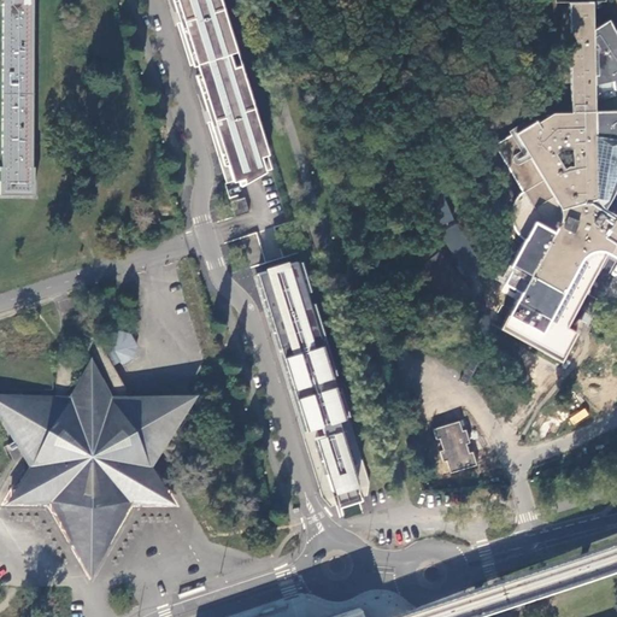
[(0,193),(34,194),(34,166),(33,166),(33,0),(1,0),(3,34),(1,166),(0,166),(0,193)]
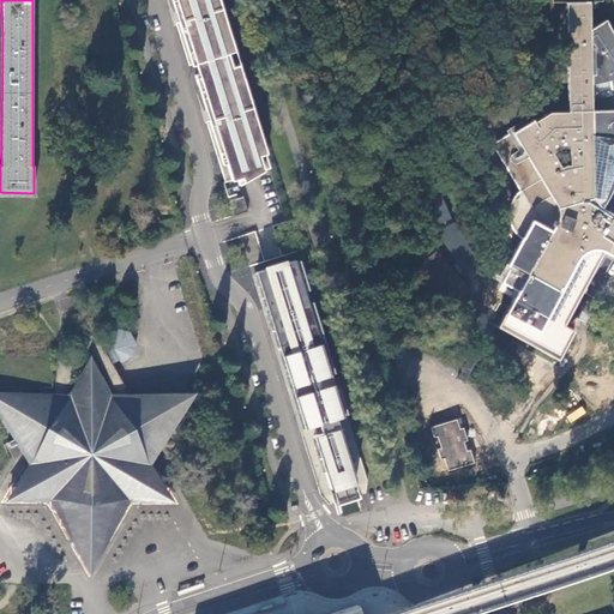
[(172,0),(191,64),(194,62),(198,72),(194,73),(221,162),(226,161),(230,179),(270,167),(218,0),(172,0)]
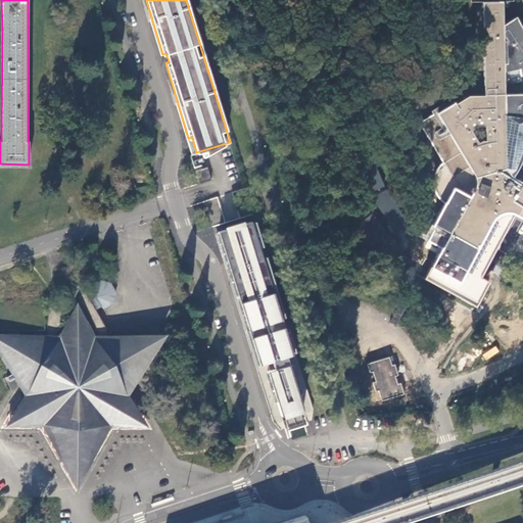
[(522,181),(515,177),(522,158),(522,25),(519,17),(506,25),(505,1),(485,1),(485,0),(483,0),(484,3),(485,3),(486,95),(471,95),(458,103),(457,101),(420,124),(443,162),(439,165),(437,169),(434,175),(433,180),(433,186),(435,191),(430,194),(434,199),(438,203),(442,207),(433,224),(436,225),(427,240),(441,248),(437,255),(470,274),(484,248),(480,246),(486,234),(494,218),(496,217),(501,214),(503,212),(506,211),(510,211),(513,212),(516,214),(522,217),(522,181)]
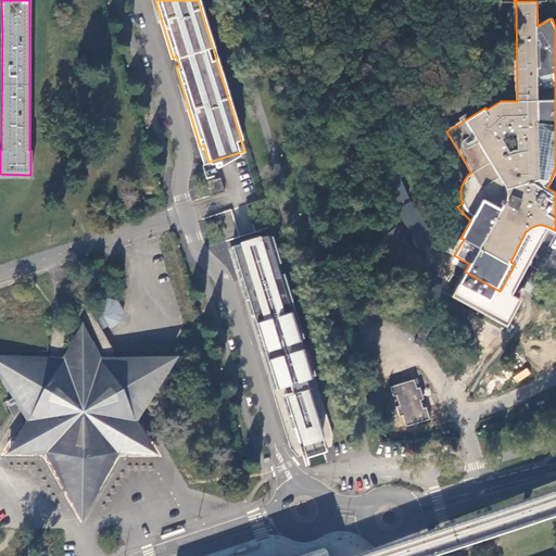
[(373,167),(394,210),(413,200),(392,158),(373,167)]
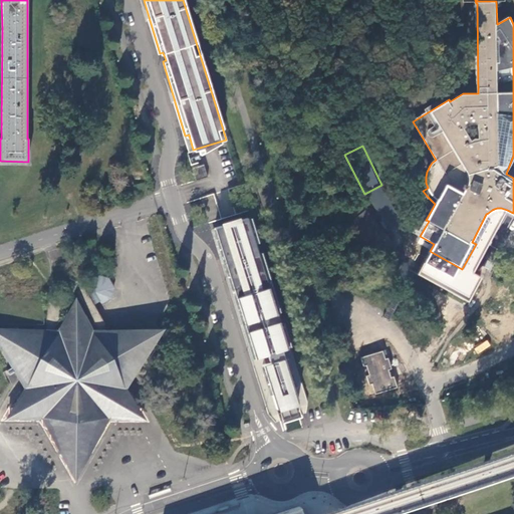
[(204,165),(192,169),(196,181),(208,177),(204,165)]
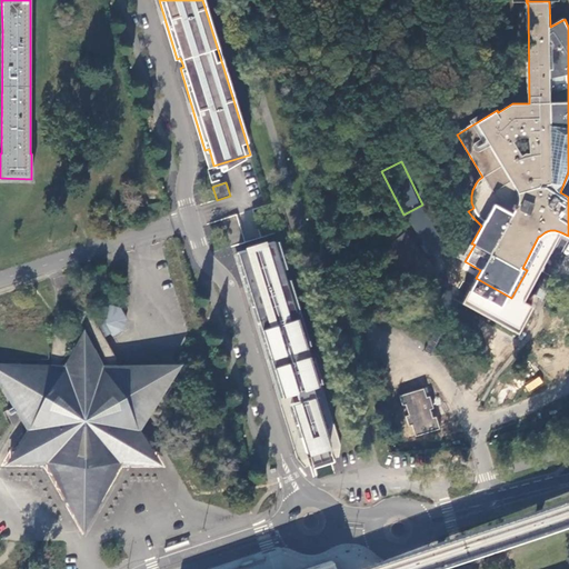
[(102,229),(103,233),(112,230),(110,220),(103,221),(106,228),(102,229)]
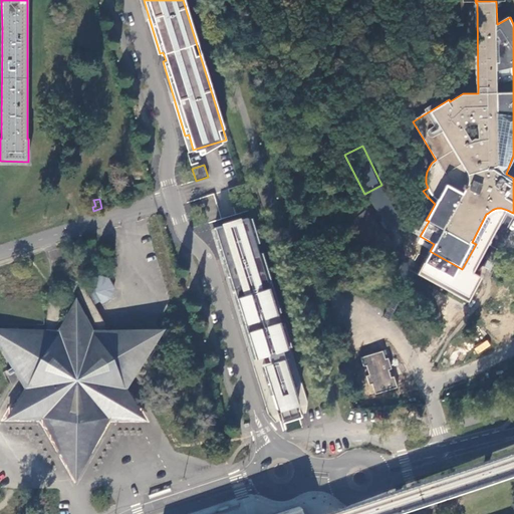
[(250,216),(246,217),(255,243),(258,242),(250,216)]
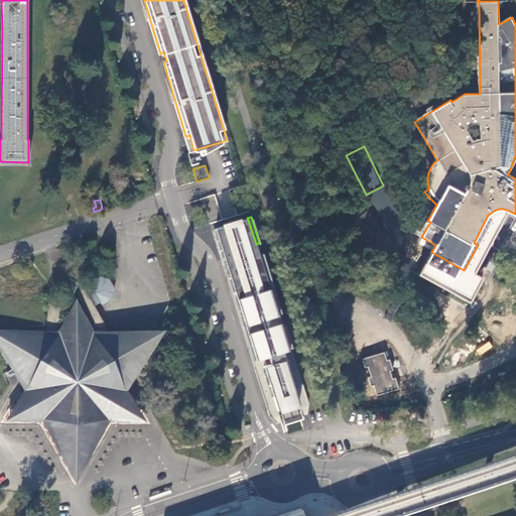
[(247,218),(215,228),(236,297),(255,359),(264,356),(266,364),(263,365),(277,409),(298,402),(282,350),(288,349),(269,286),(256,244),(247,218)]
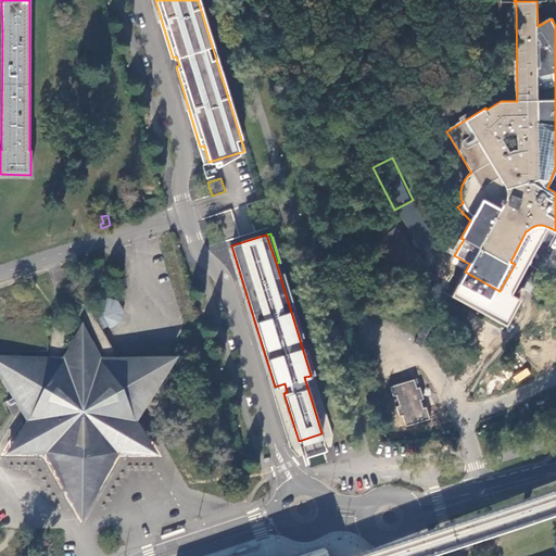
[(99,306),(109,325),(112,329),(119,324),(124,311),(117,301),(113,300),(106,299),(97,304),(99,306)]
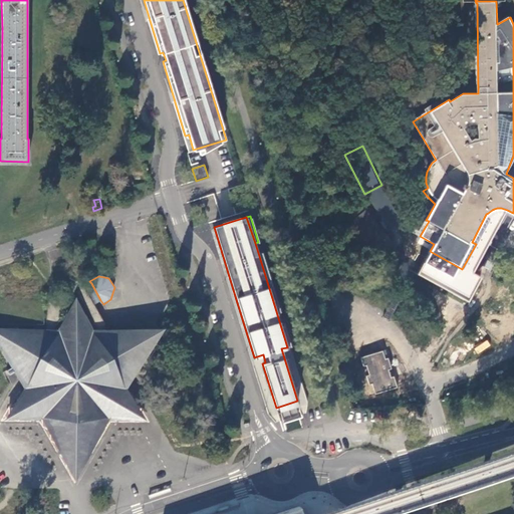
[(93,304),(100,300),(91,283),(84,287),(71,295),(75,302),(58,330),(42,330),(34,330),(0,329),(0,342),(13,366),(25,388),(9,417),(35,418),(42,418),(75,474),(108,418),(114,418),(142,418),(125,388),(158,331),(150,331),(92,331),(85,317),(96,310),(93,304)]
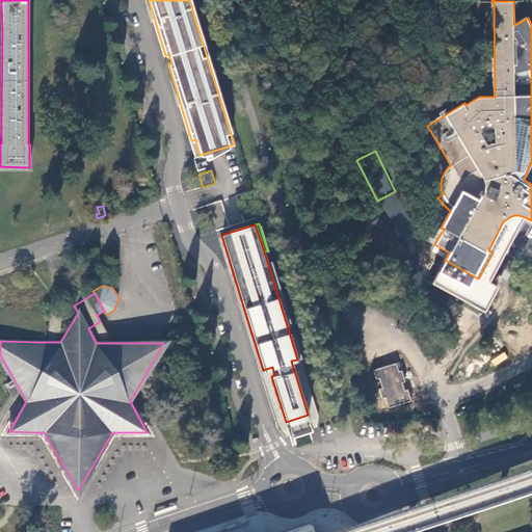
[(0,336),(35,337),(35,342),(44,342),(44,337),(46,337),(46,311),(0,310),(0,336)]
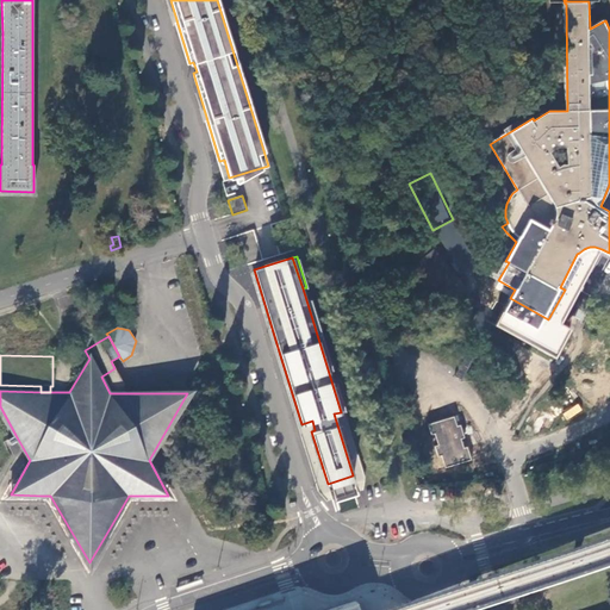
[(567,419),(583,410),(578,404),(564,412),(567,419)]
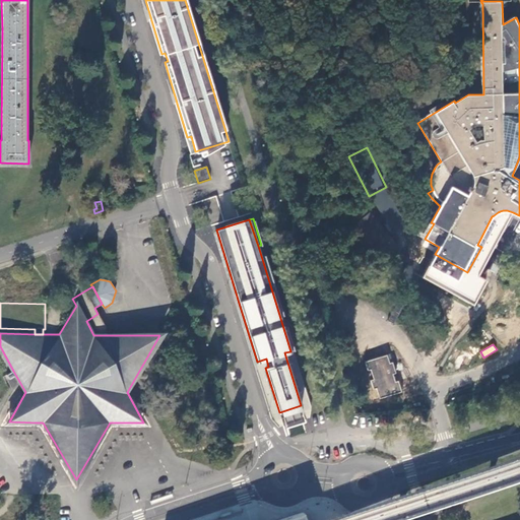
[(375,359),(372,350),(353,356),(356,365),(366,362),(369,371),(371,370),(375,380),(372,381),(375,389),(377,388),(381,399),(403,392),(399,381),(396,382),(394,374),(397,374),(393,363),(390,364),(387,354),(375,359)]
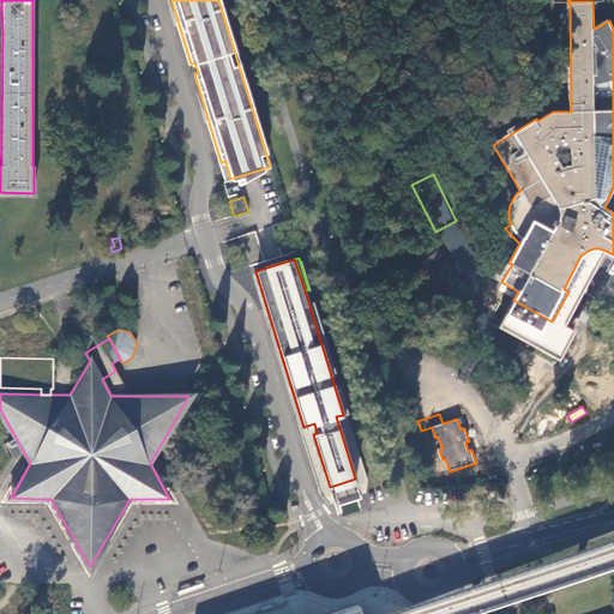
[(178,591),(179,596),(204,588),(203,583),(178,591)]
